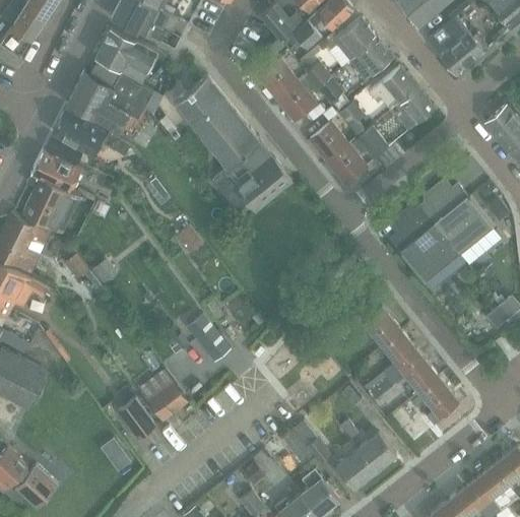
[(27,0),(8,29),(0,42),(0,43),(19,57),(57,0),(27,0)]
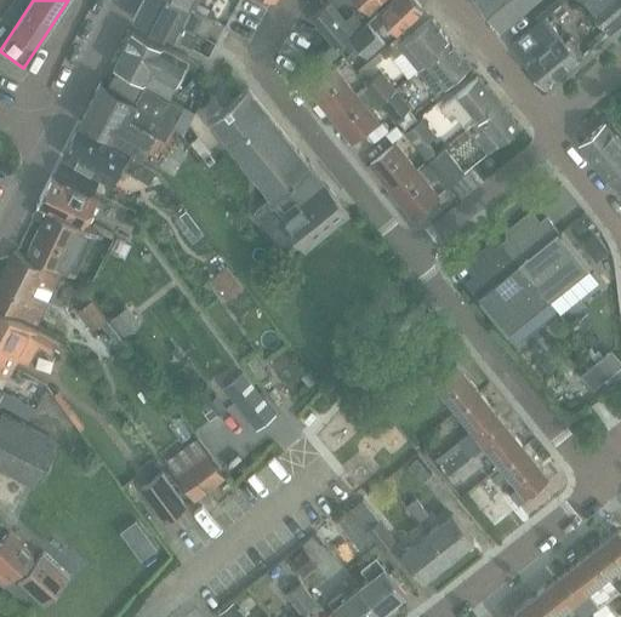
[(16,0),(0,22),(0,29),(10,35),(33,0),(16,0)]
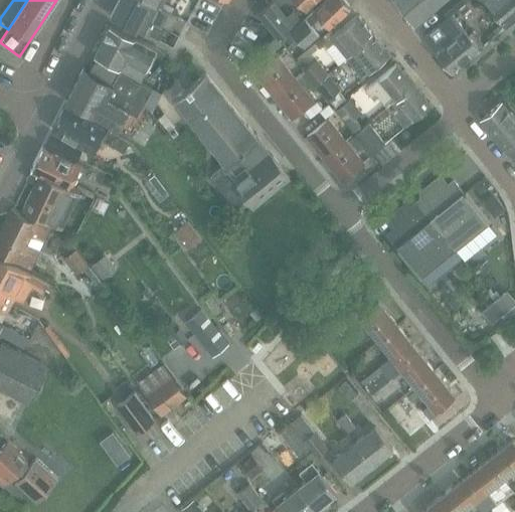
[(141,0),(120,0),(112,19),(149,37),(155,26),(172,34),(179,19),(160,10),(141,0)]
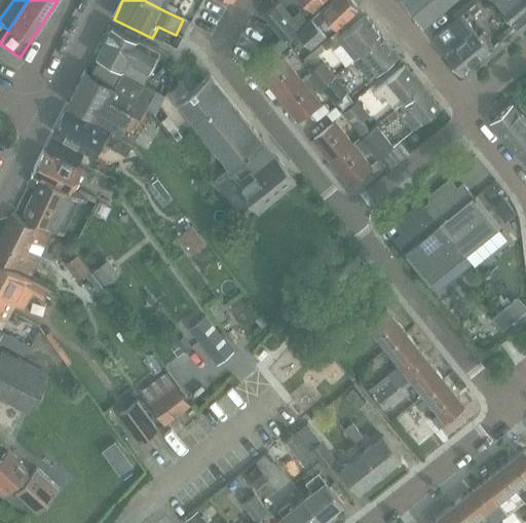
[(144,0),(163,10),(168,0),(144,0)]
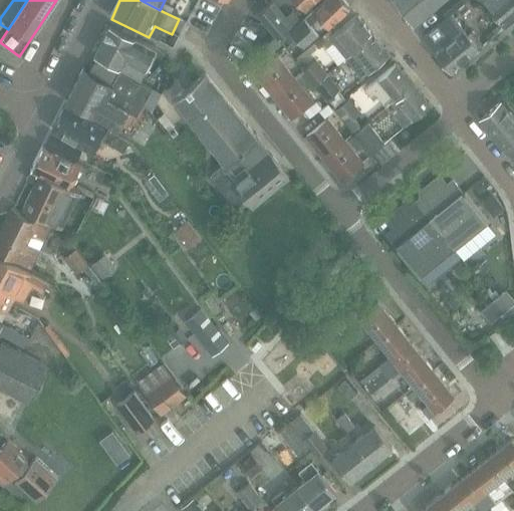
[(292,31),(290,35),(302,49),(317,36),(309,27),(318,19),(327,29),(350,9),(341,0),(326,0),(301,23),(292,31)]
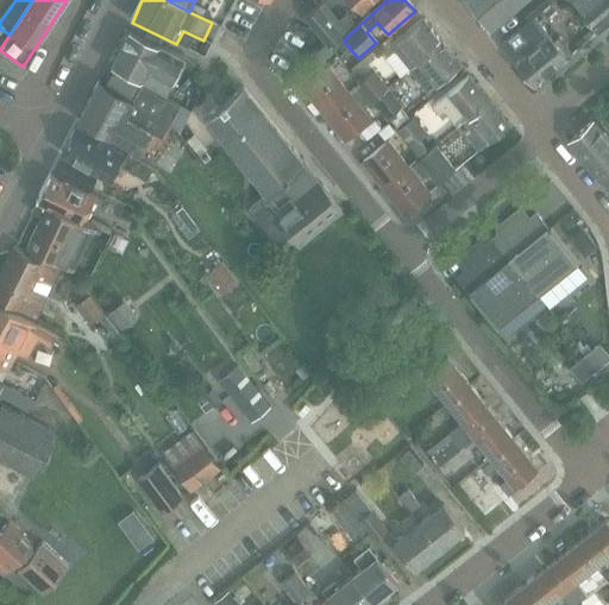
[(349,0),(362,13),(376,0),(349,0)]
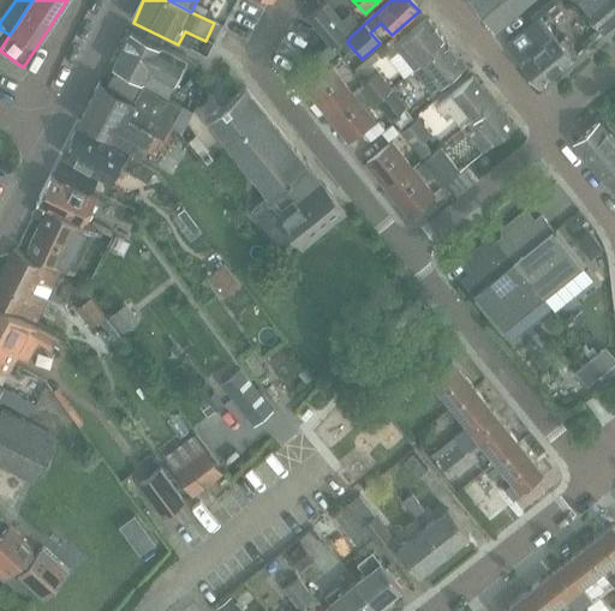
[(466,0),(495,34),(533,0),(466,0)]
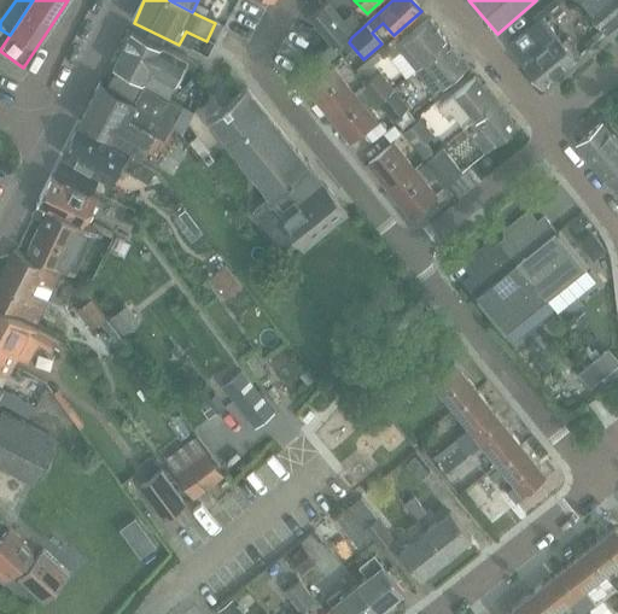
[(538,23),(507,48),(541,89),(576,60),(576,59),(578,58),(578,53),(566,39),(561,42),(542,18),(561,3),(558,0),(538,0),(528,10),(538,23)]
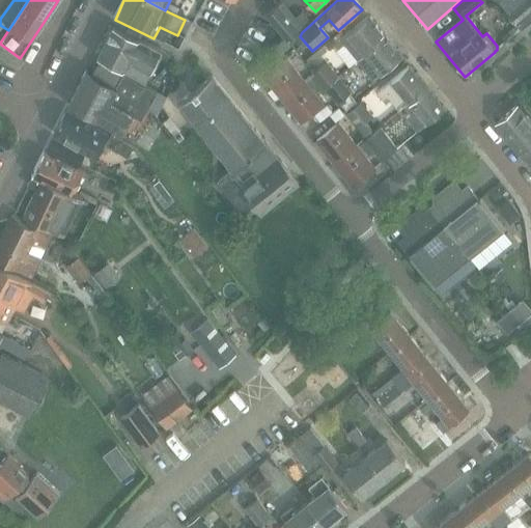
[(530,0),(495,0),(520,29),(530,19),(530,0)]
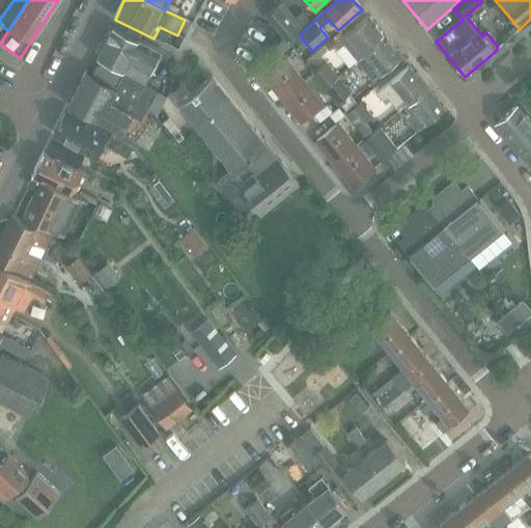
[(279,6),(264,19),(283,39),(284,42),(274,50),(275,51),(280,57),(290,49),(288,46),(300,36),(302,32),(311,24),(303,14),(292,22),(279,6)]
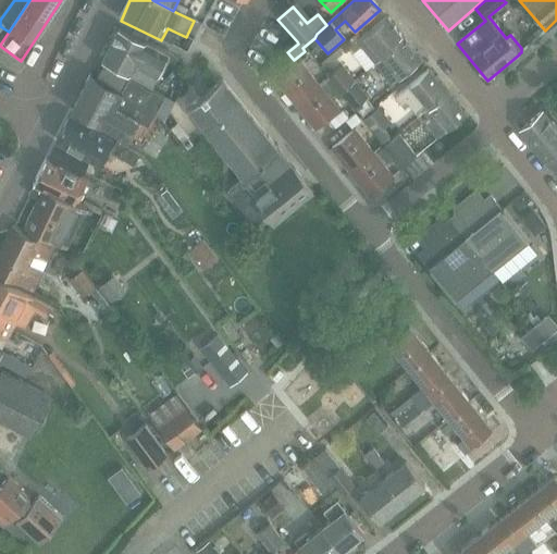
[(361,50),(354,57),(364,71),(373,64),(404,39),(386,19),(356,44),(361,50)]
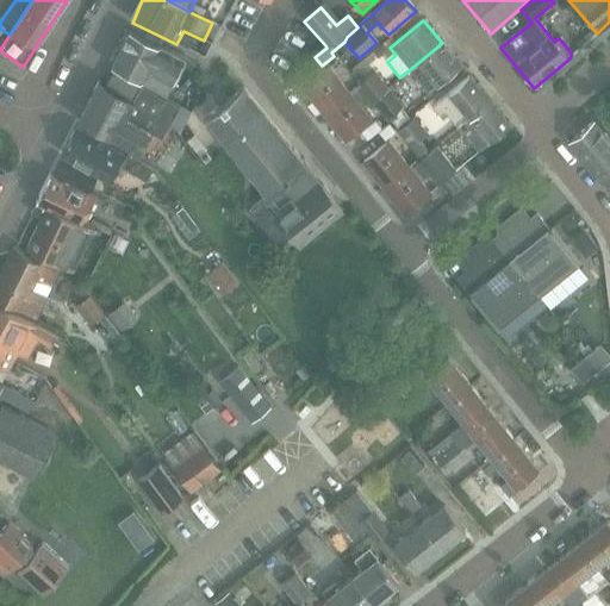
[(167,95),(185,58),(129,32),(111,68),(167,95)]
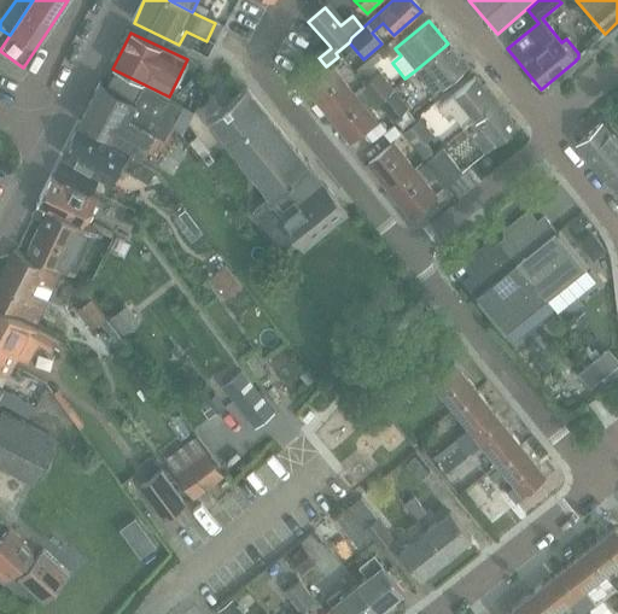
[(448,44),(414,71),(433,95),(467,68),(448,44)]
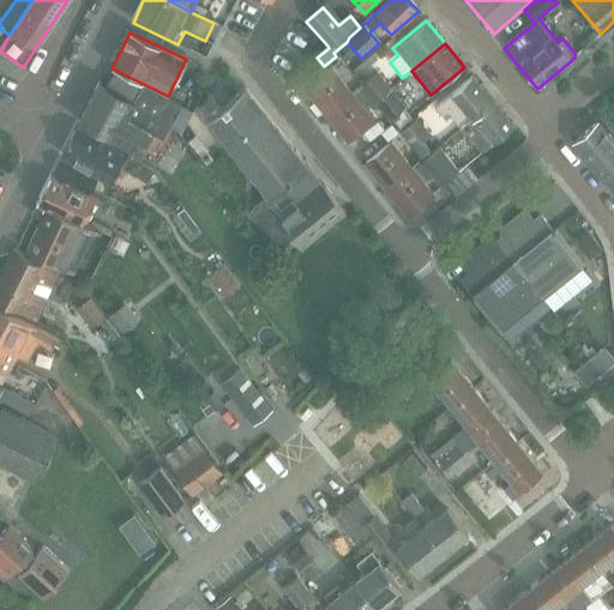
[(327,118),(353,97),(331,71),(306,91),(327,118)]
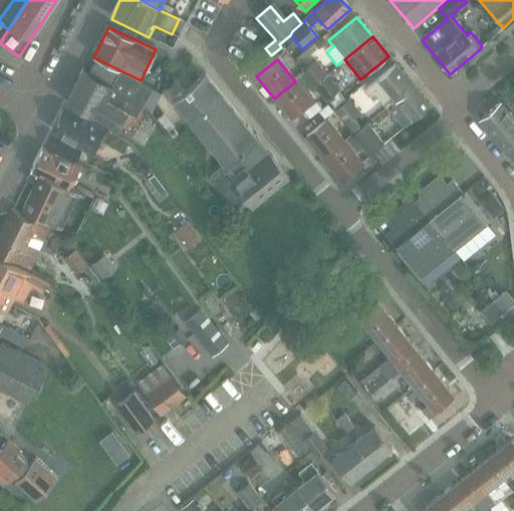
[(151,90),(97,60),(89,74),(84,71),(66,103),(117,133),(127,113),(136,117),(151,90)]
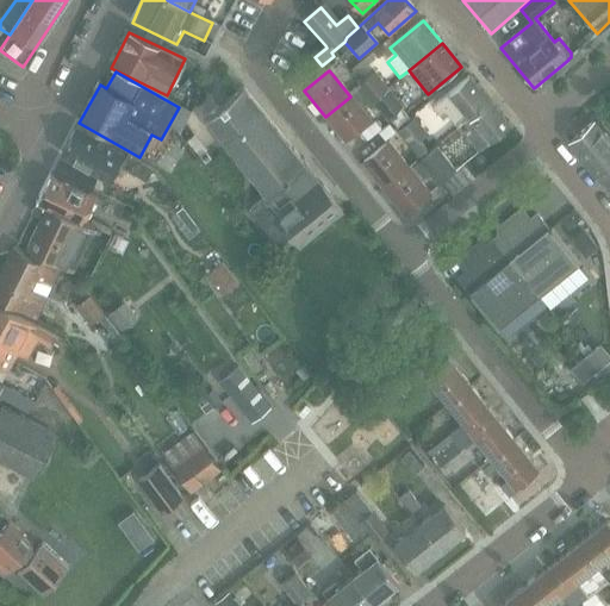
[(360,85),(371,100),(386,88),(374,73),(360,85)]
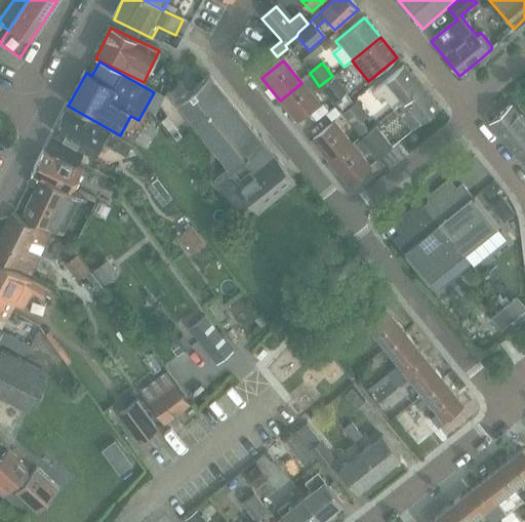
[(399,106),(421,87),(404,67),(372,93),(380,104),(385,99),(393,111),(399,106)]
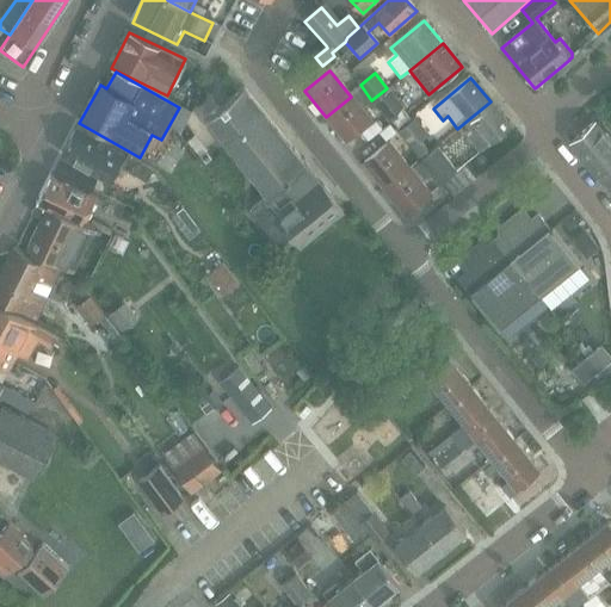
[(351,97),(326,117),(346,143),(371,123),(382,115),(360,88),(351,97)]
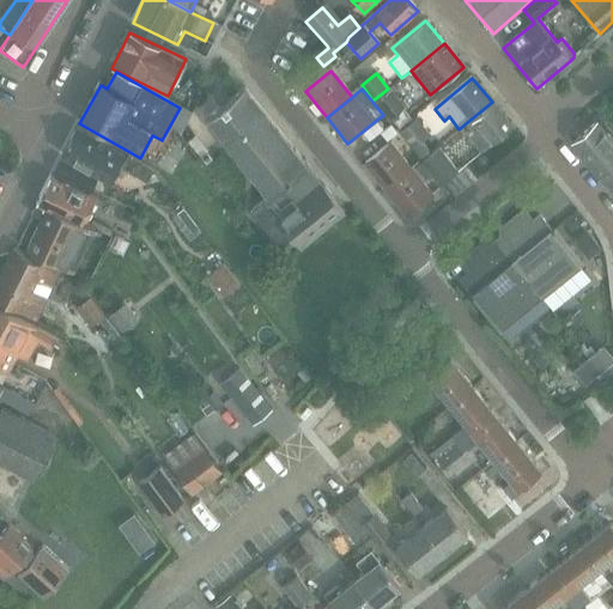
[(372,101),(376,103),(390,121),(406,109),(388,89),(372,101)]
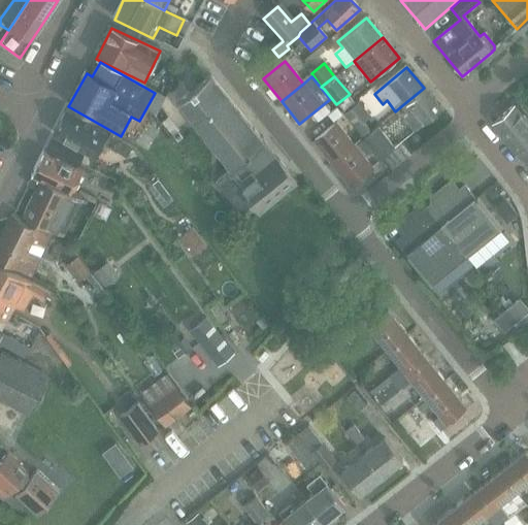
[(211,77),(177,104),(230,171),(216,183),(241,216),(252,207),(258,216),(296,185),(278,162),(277,163),(264,146),(265,145),(211,77)]
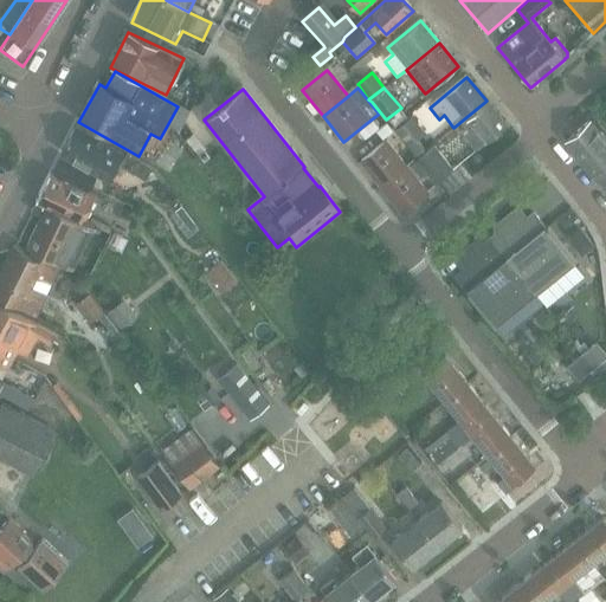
[(487,101),(461,122),(469,131),(463,136),(476,151),(508,127),(487,101)]
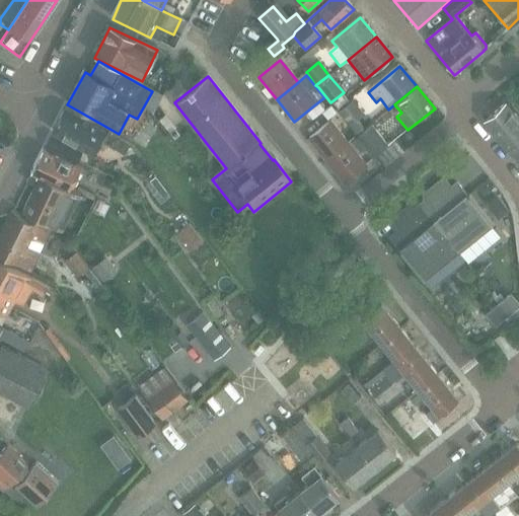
[(339,114),(357,135),(364,130),(357,122),(364,117),(353,102),(339,114)]
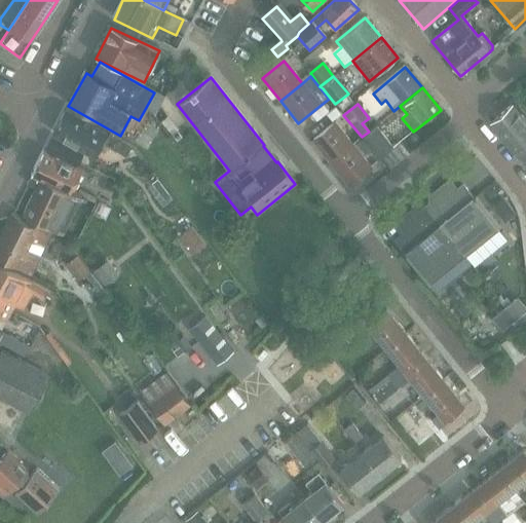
[(525,122),(513,106),(491,124),(525,165),(525,163),(525,122)]
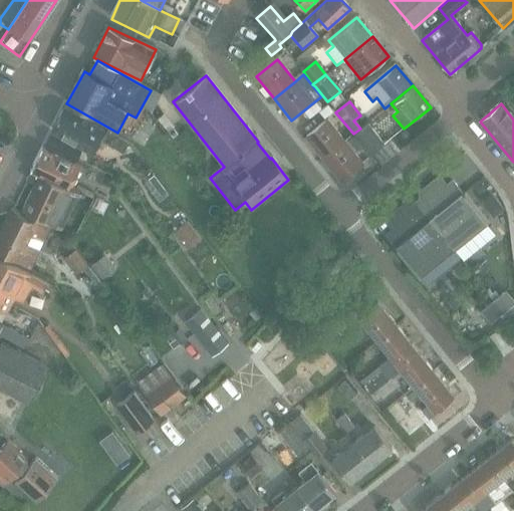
[(64,108),(52,132),(91,153),(103,130),(64,108)]
